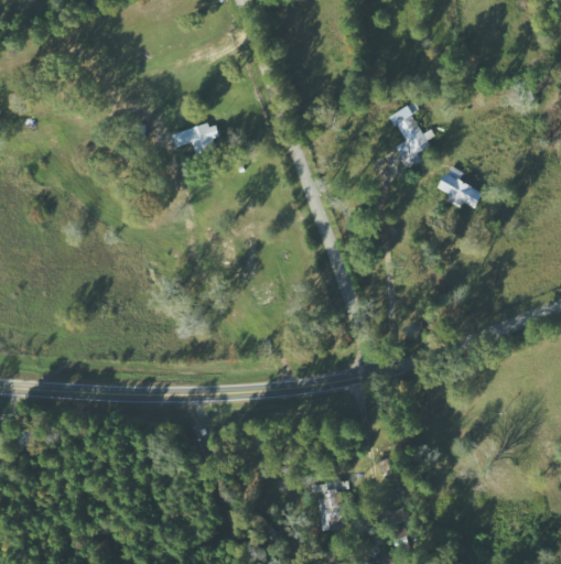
[(407,169),(422,161),(417,150),(437,140),(431,129),(423,133),(412,114),(420,110),(416,101),(391,115),(406,141),(396,145),(407,169)]
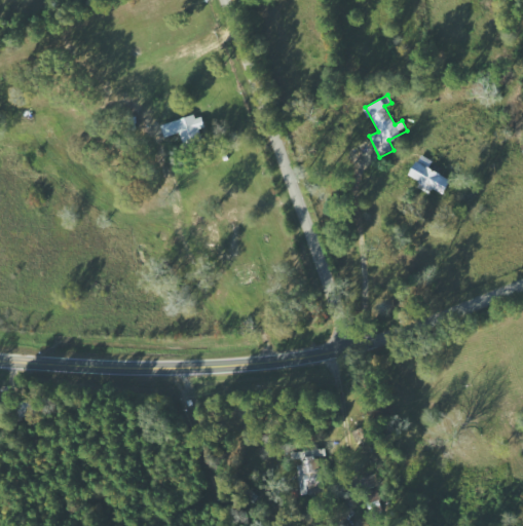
[(160,124),(162,138),(180,134),(182,141),(201,138),(199,127),(204,126),(203,122),(188,125),(186,118),(160,124)]
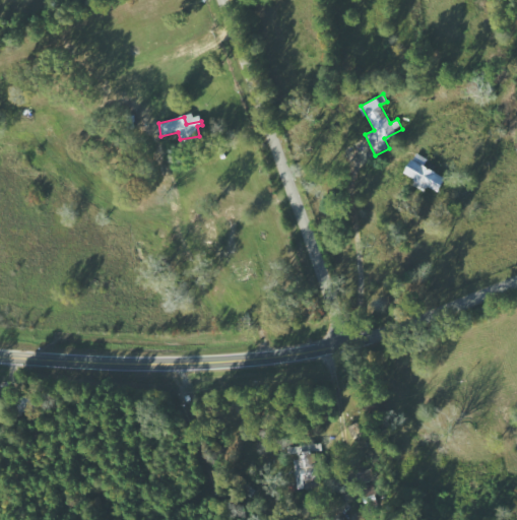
[(448,178),(424,165),(427,158),(416,152),(404,175),(439,194),(448,178)]
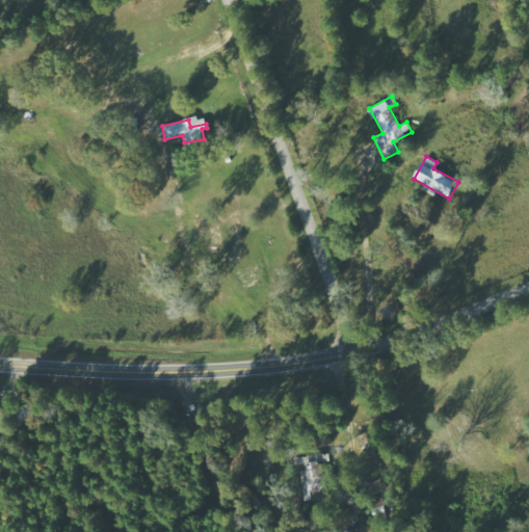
[(298,471),(302,501),(311,500),(310,491),(324,489),(320,455),(295,458),(296,460),(303,459),(305,470),(298,471)]
